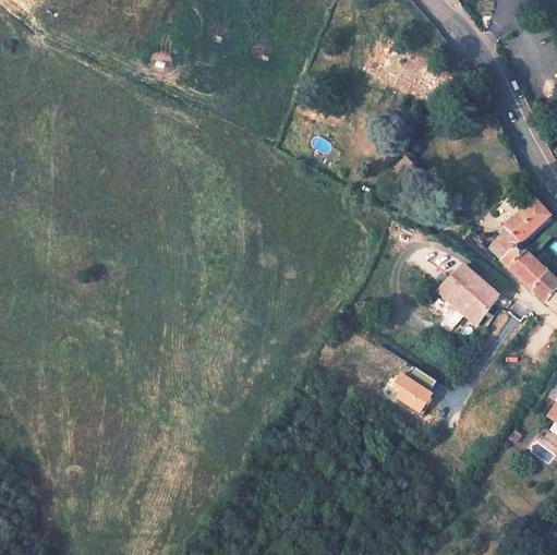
[(463,96),(469,103),(476,95),(470,89),(463,96)]
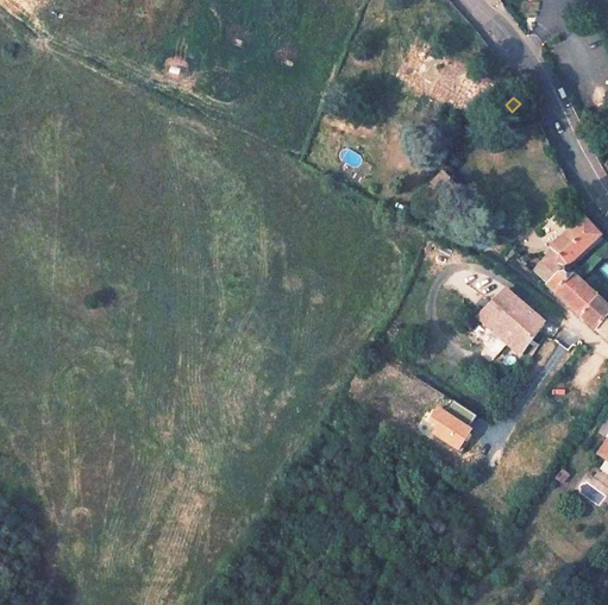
[(348,145),(337,168),(346,172),(352,159),(358,163),(364,152),(348,145)]
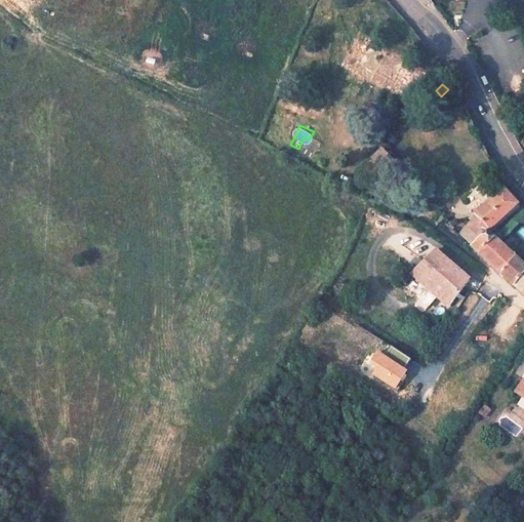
[(381,146),(372,155),(386,167),(395,158),(381,146)]
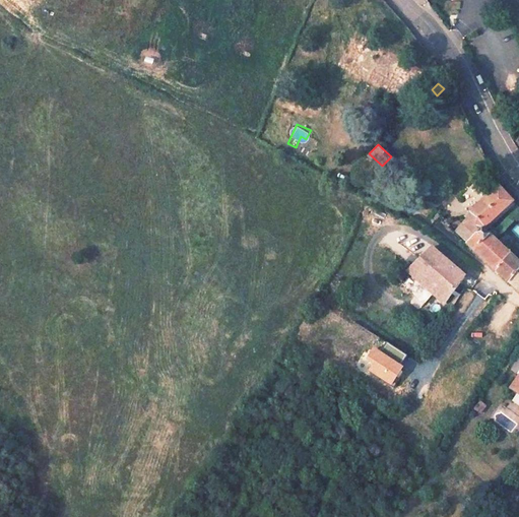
[(514,198),(500,184),(470,209),(472,211),(463,221),(457,229),(467,240),(498,268),(508,256),(510,258),(514,254),(485,228),(514,198)]
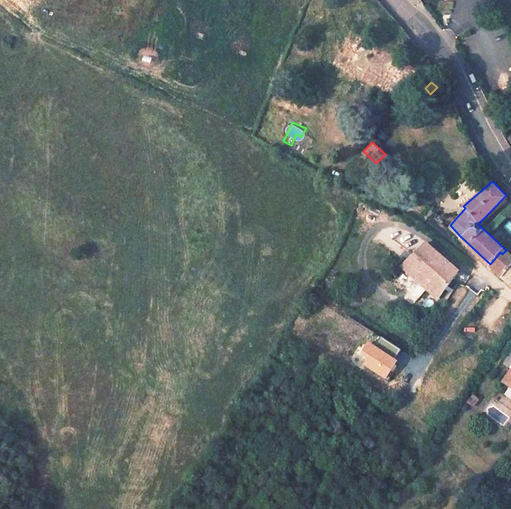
[(450,225),(456,218),(450,213),(444,220),(450,225)]
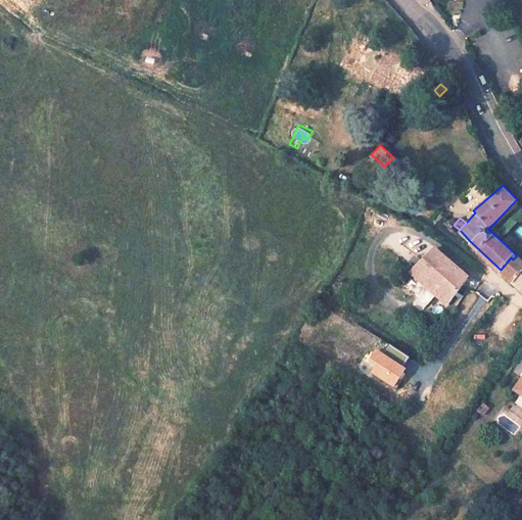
[(448,303),(469,275),(435,246),(431,242),(422,251),(425,254),(410,270),(448,303)]
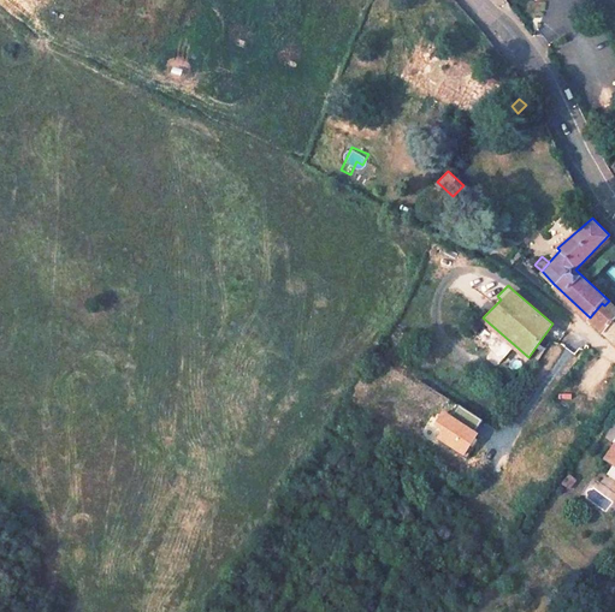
[(614,306),(609,301),(604,306),(602,303),(590,318),(604,330),(614,316),(614,306)]
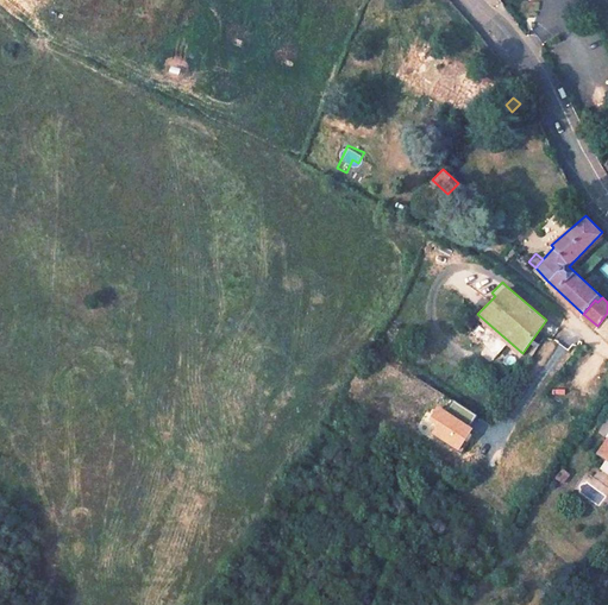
[(607,313),(597,326),(607,336),(607,313)]
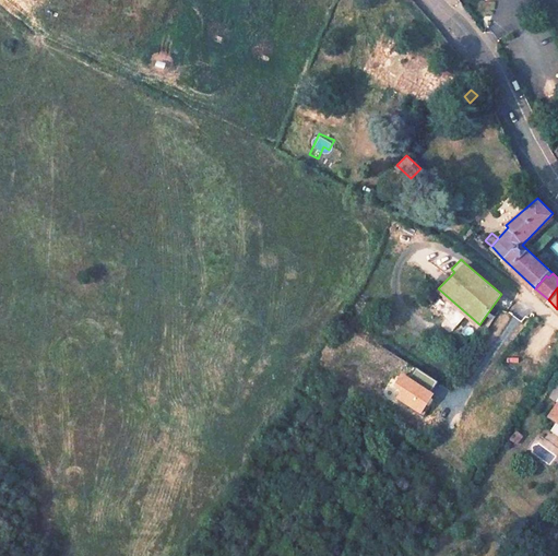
[(453,328),(464,314),(456,308),(446,323),(453,328)]
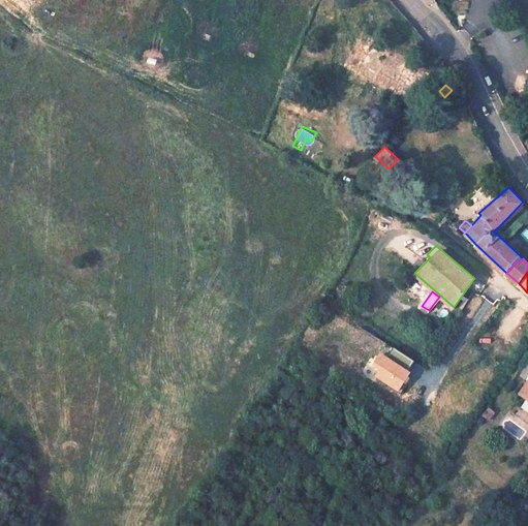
[(492,415),(496,408),(490,403),(485,411),(492,415)]
